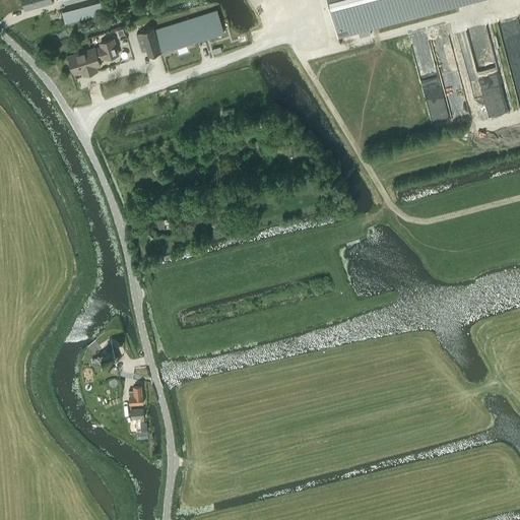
[(22,0),(26,10),(54,2),(53,0),(59,0),(60,2),(65,0),(22,0)]
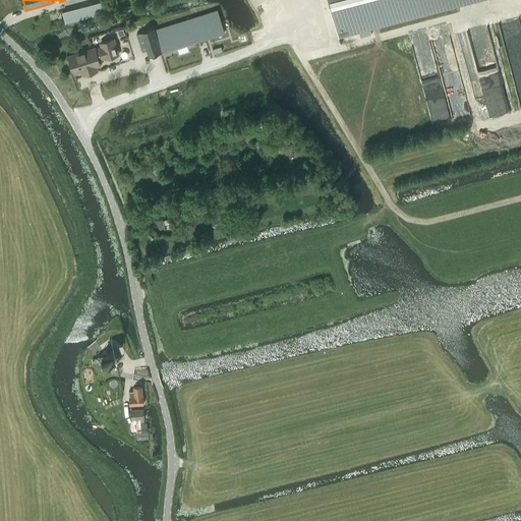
[(329,0),(339,36),(472,0),(329,0)]
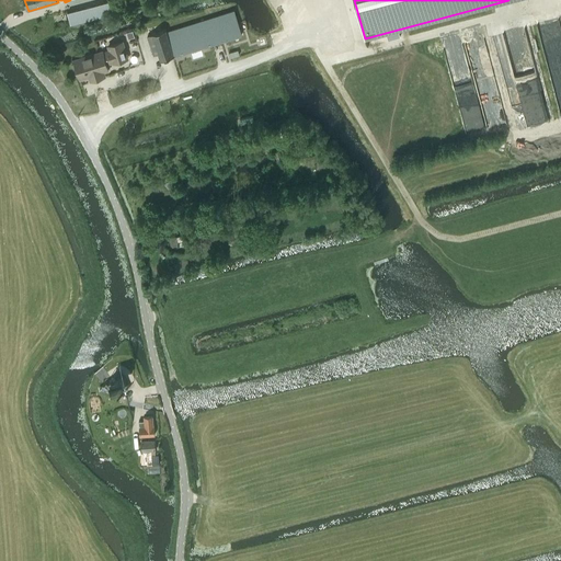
[(107,2),(93,7),(96,16),(110,13),(107,2)]
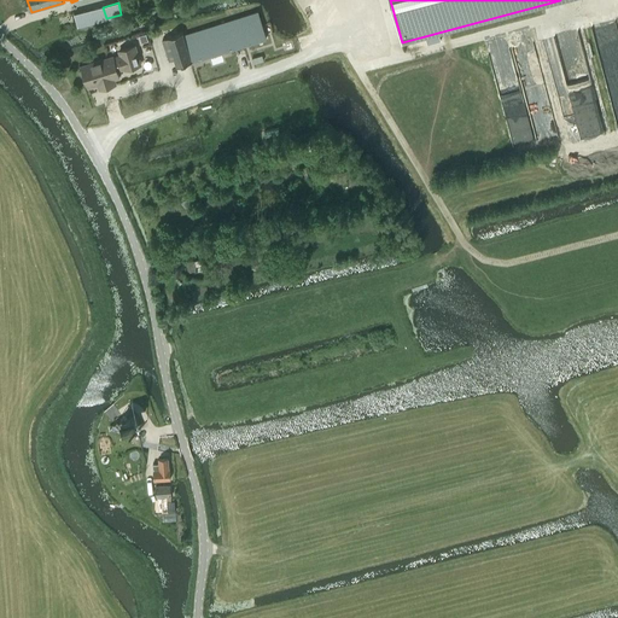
[(88,11),(75,13),(75,15),(79,27),(92,23),(88,11)]
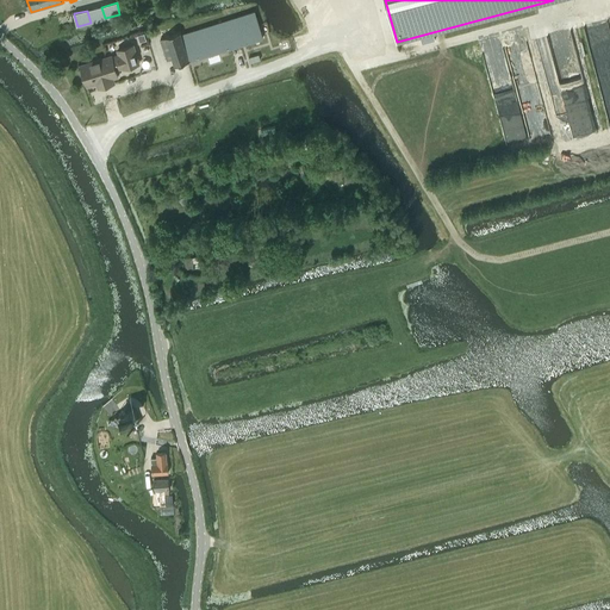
[(175,67),(212,55),(263,38),(255,11),(191,30),(190,25),(180,29),(181,33),(166,38),(161,41),(168,61),(173,60),(175,67)]
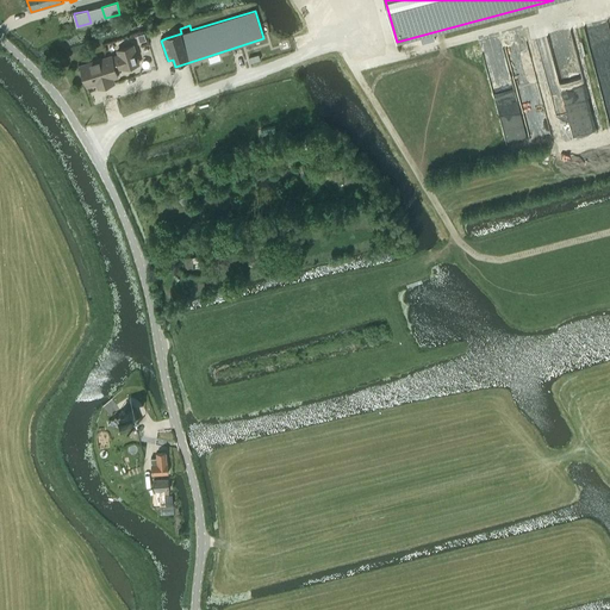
[(81,67),(87,87),(105,81),(106,86),(114,83),(113,79),(118,78),(116,70),(123,69),(124,70),(138,66),(134,47),(118,51),(119,56),(112,58),(112,57),(81,67)]
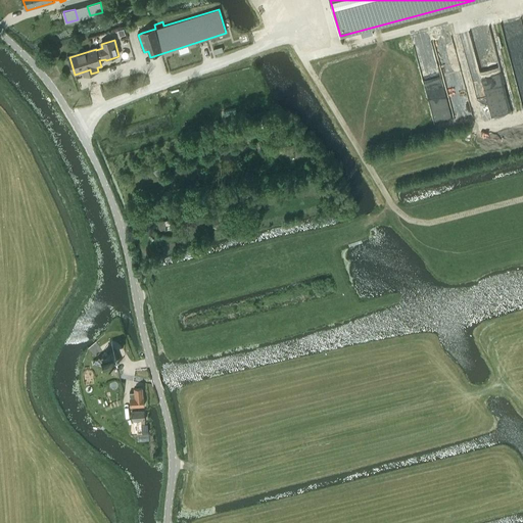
[(111,346),(100,355),(109,368),(114,364),(116,366),(119,364),(117,362),(121,359),(111,346)]
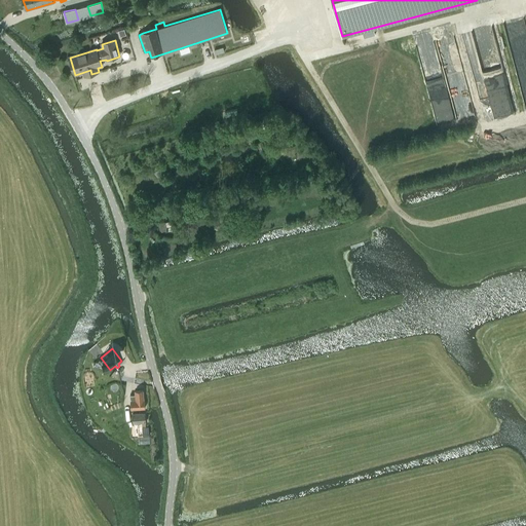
[(135,390),(136,395),(130,395),(132,409),(145,408),(145,400),(144,400),(143,390),(135,390)]
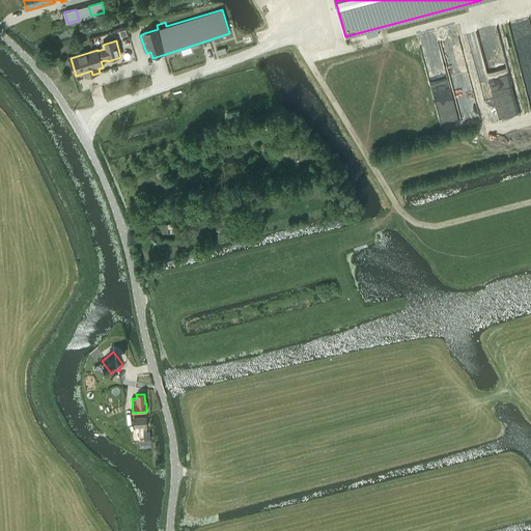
[(134,418),(135,427),(147,426),(146,417),(134,418)]
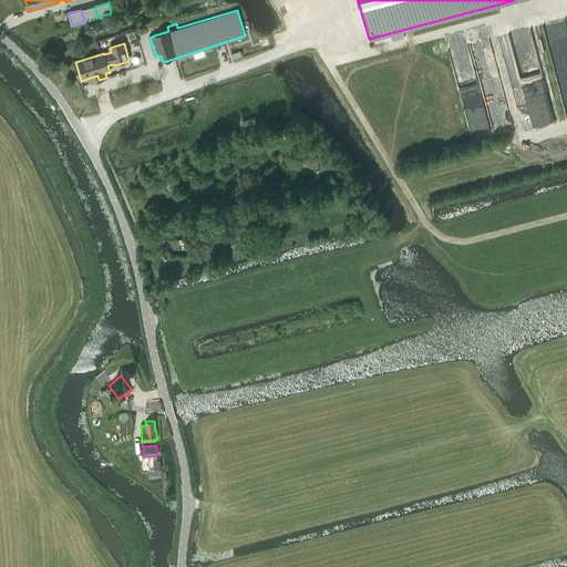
[(161,470),(160,460),(151,461),(152,470),(161,470)]
